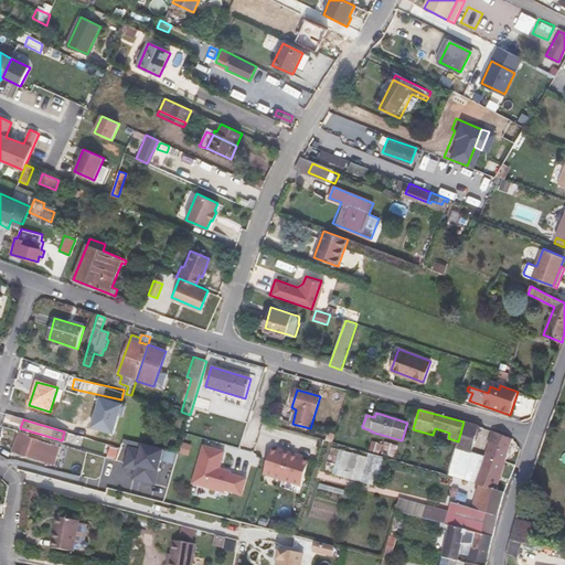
[(458,441),(457,444),(472,449),(479,426),(464,422),(458,441)]
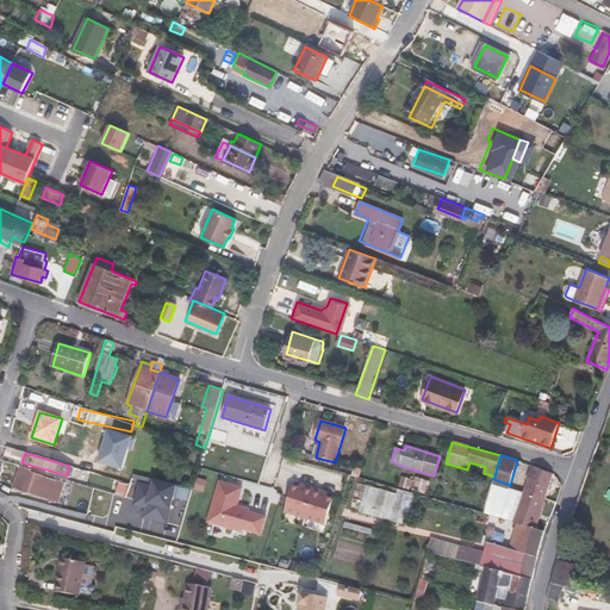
[(31,468),(23,466),(16,490),(24,492),(35,496),(58,503),(64,481),(42,475),(30,472),(31,468)]
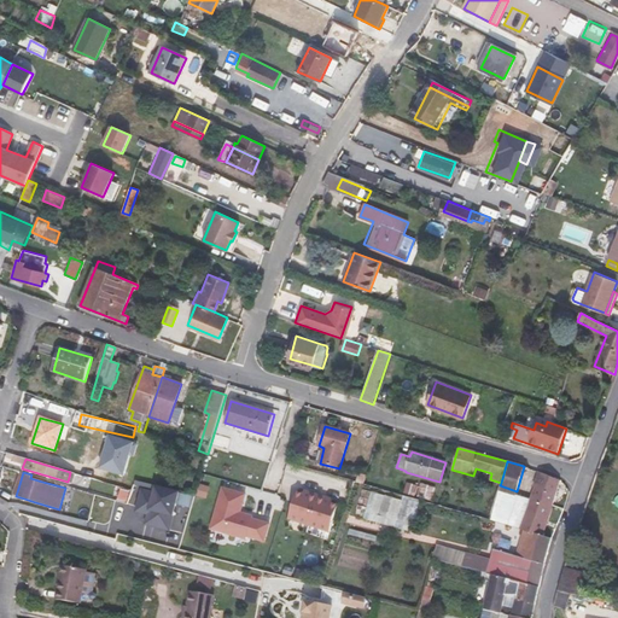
[(540,472),(531,496),(553,506),(560,482),(560,481),(540,472)]
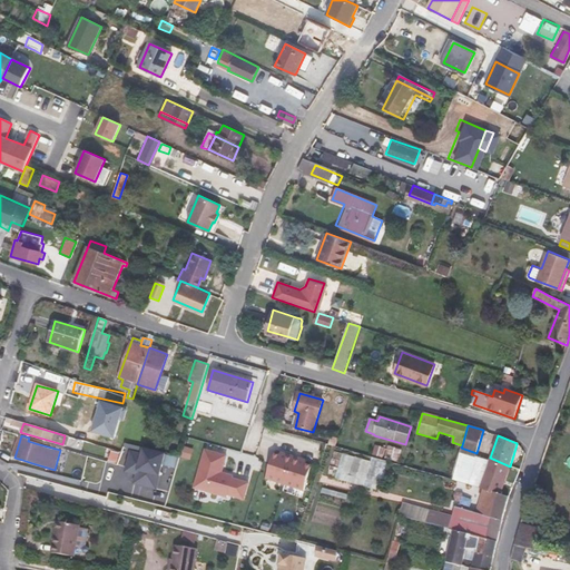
[(335,446),(337,439),(330,436),(327,444),(335,446)]
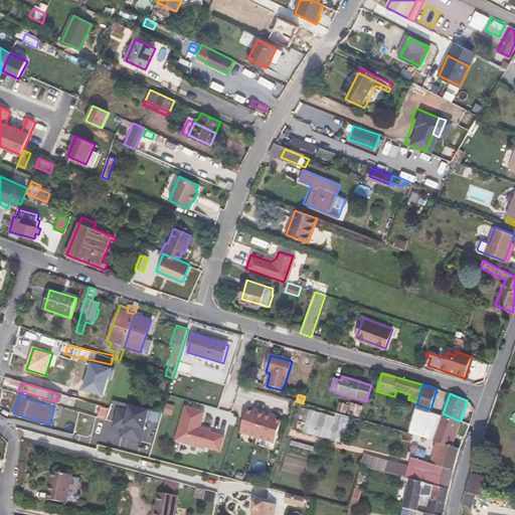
[(55,404),(26,395),(25,398),(54,406),(55,404)]
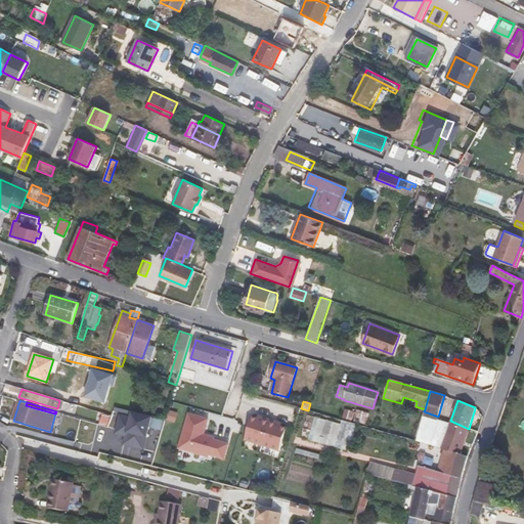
[(352,421),(354,411),(345,409),(343,418),(352,421)]
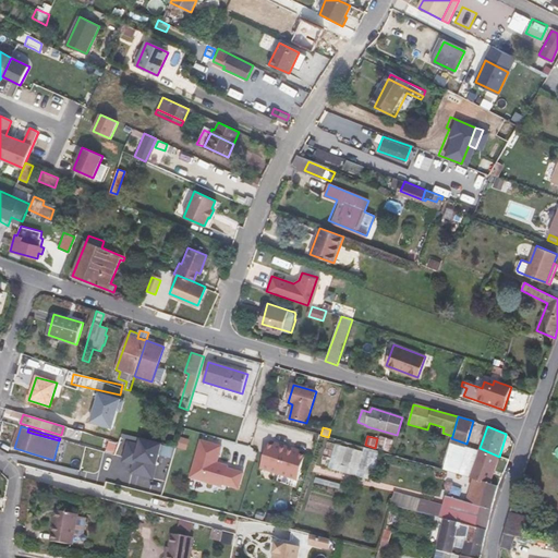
[(161,443),(138,437),(137,443),(128,440),(122,461),(134,464),(132,472),(154,477),(161,443)]
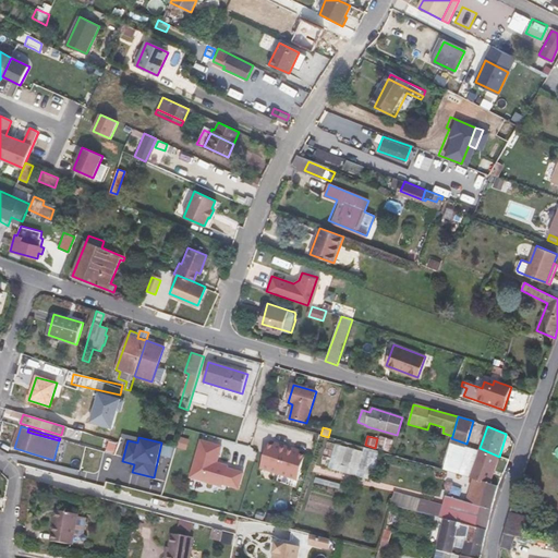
[(113,450),(116,441),(106,439),(104,447),(113,450)]
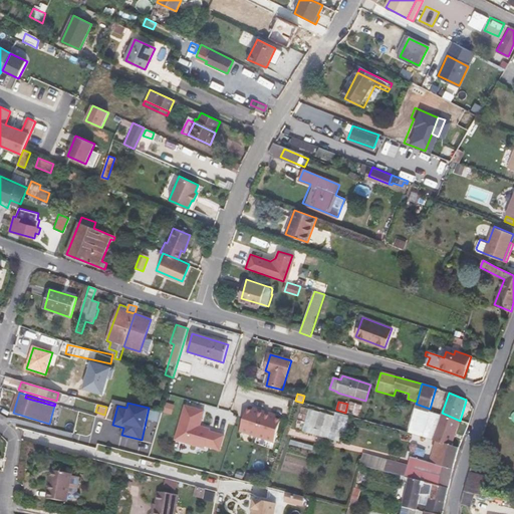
[(205,411),(186,406),(176,440),(206,448),(207,446),(224,451),(228,436),(213,432),(214,430),(203,427),(203,428),(200,428),(201,426),(205,411)]
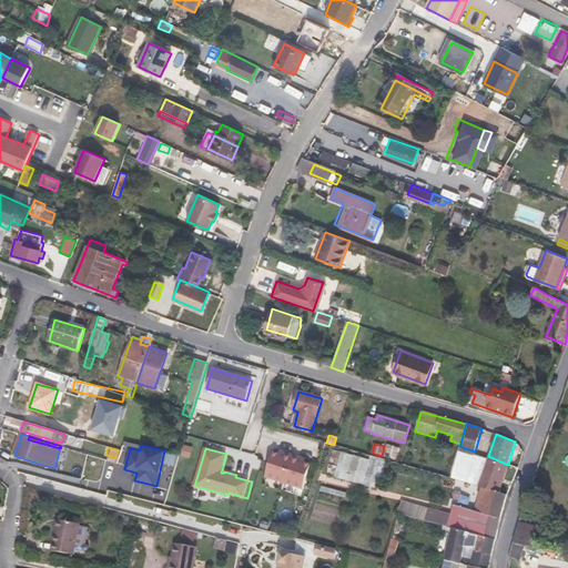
[(285,453),(274,449),(266,474),(304,486),(312,462),(301,458),(302,455),(286,450),(285,453)]
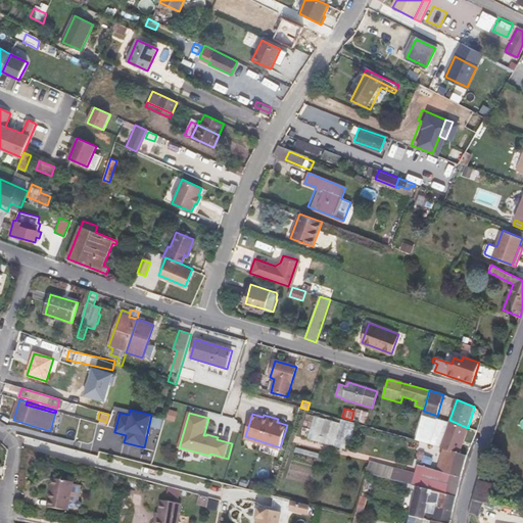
[(433,418),(422,414),(415,440),(426,443),(431,425),(446,429),(449,420),(448,422),(433,418)]
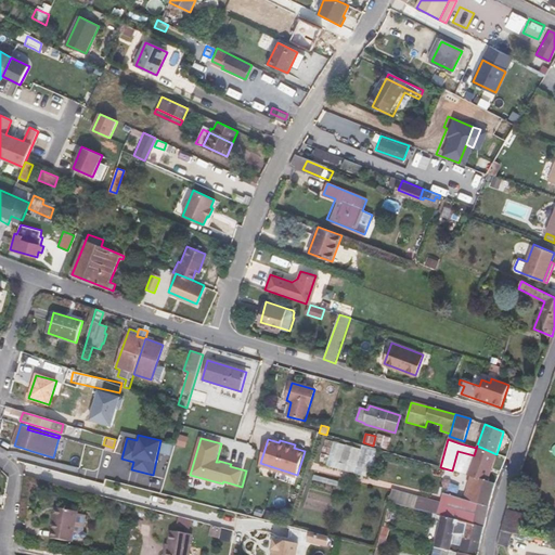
[(370,475),(377,449),(362,444),(355,472),(370,475)]
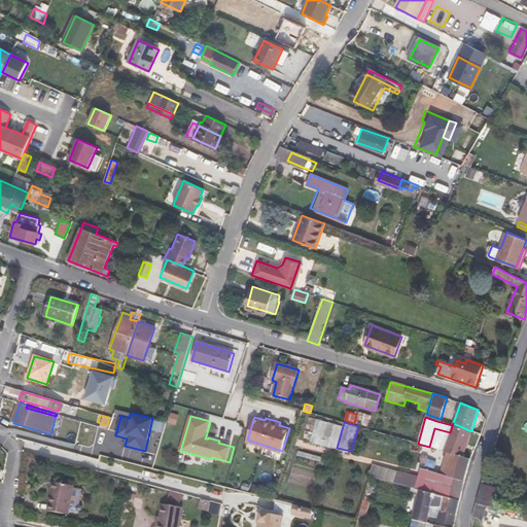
[(438,483),(410,477),(408,488),(420,491),(460,500),(467,470),(470,460),(463,457),(471,431),(453,423),(450,432),(444,451),(446,452),(438,483)]
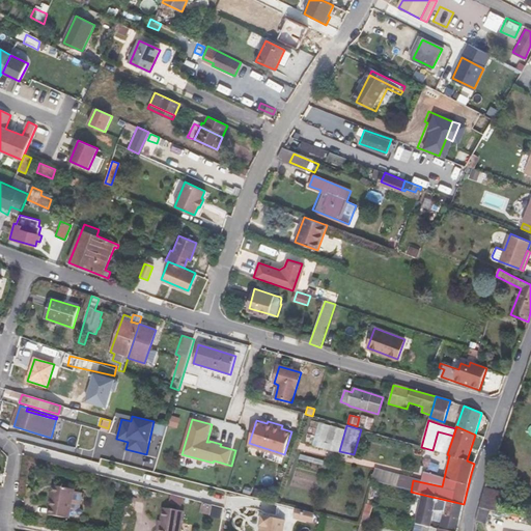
[(438,431),(432,450),(447,454),(453,436),(438,431)]
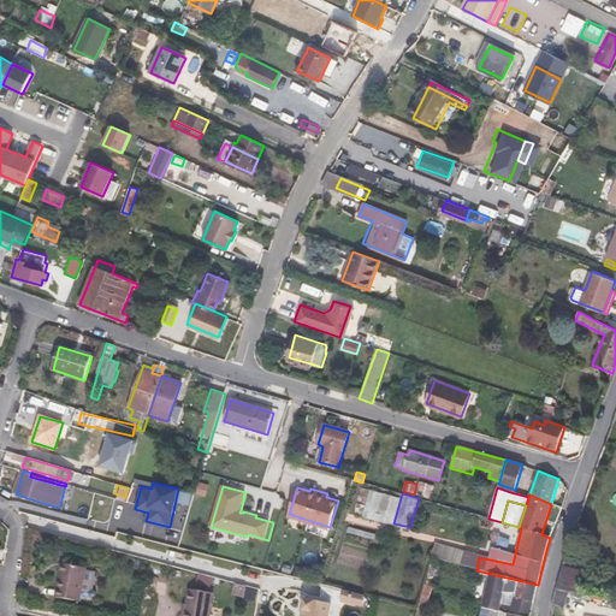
[(224,538),(225,531),(213,528),(212,535),(224,538)]
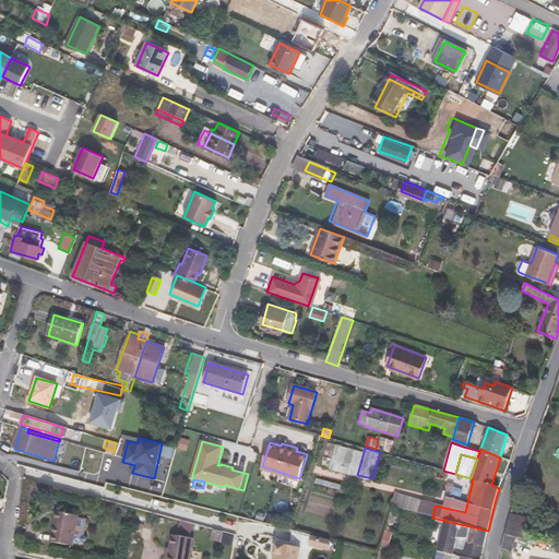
[(397,512),(391,511),(388,524),(393,526),(397,512)]
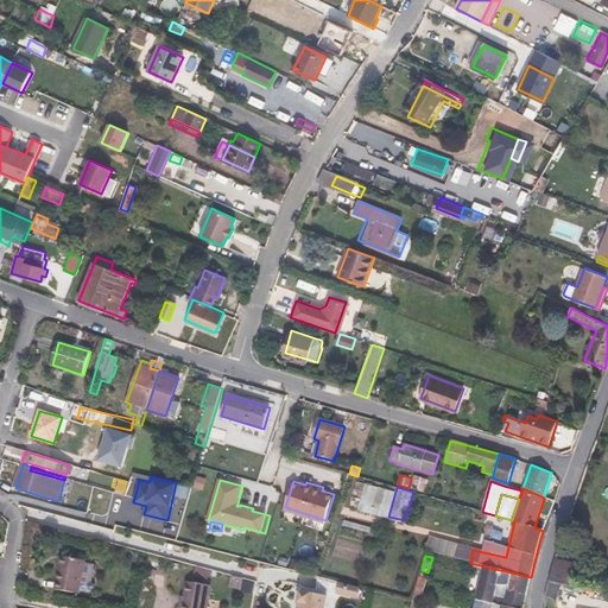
[(86,567),(86,562),(62,558),(57,590),(81,595),(82,584),(89,586),(92,583),(95,568),(86,567)]
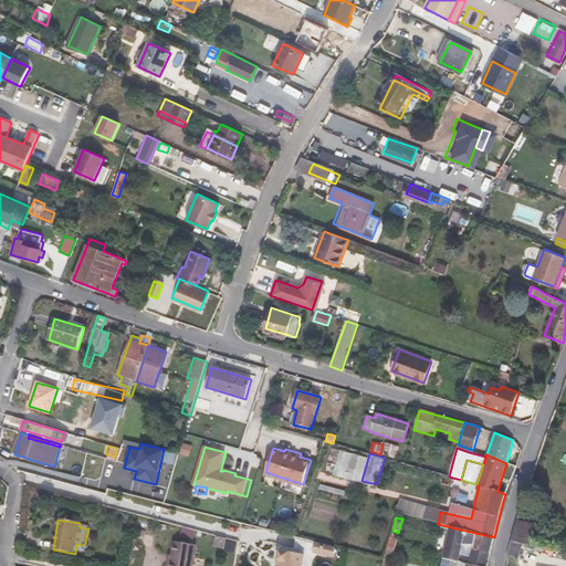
[(517,520),(511,541),(531,545),(535,524),(517,520)]
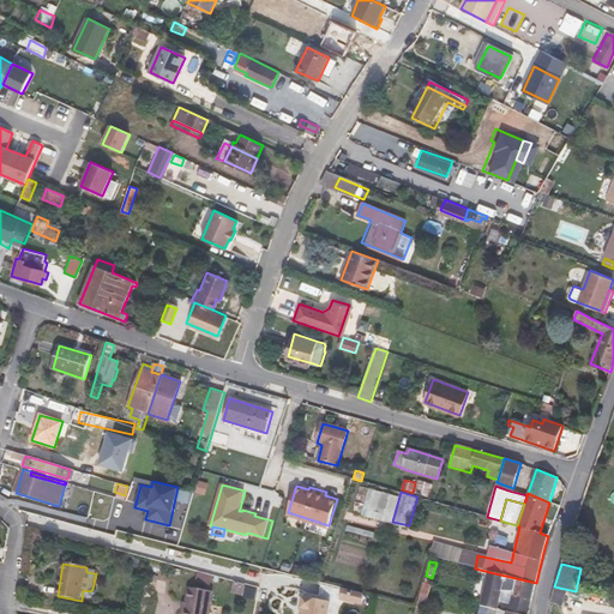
[(528,613),(536,583),(489,572),(481,605),(482,606),(518,613),(528,613)]
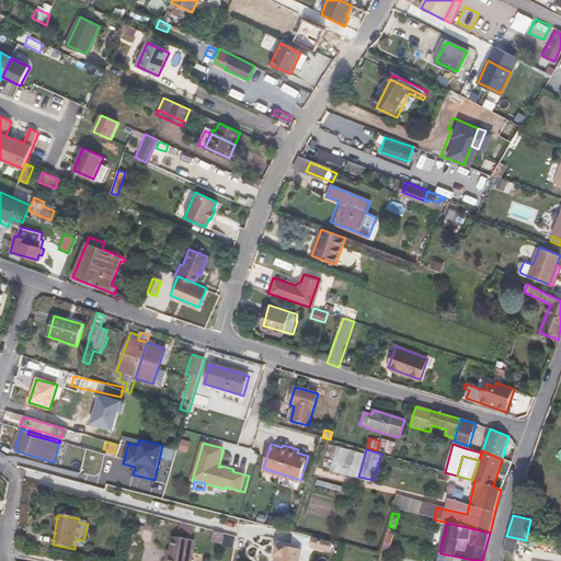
[(214,530),(212,540),(233,546),(236,536),(214,530)]
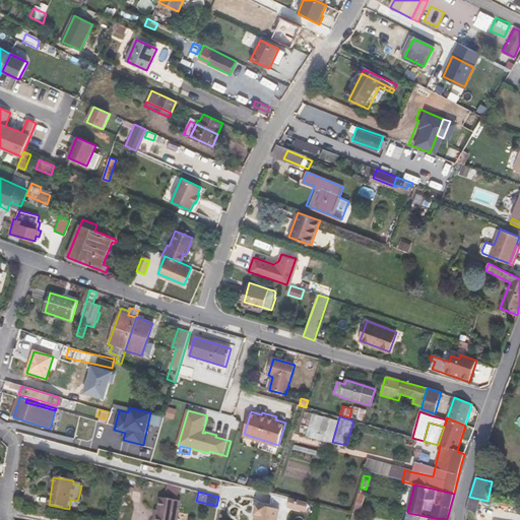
[(176,519),(180,500),(159,497),(155,519),(176,519)]
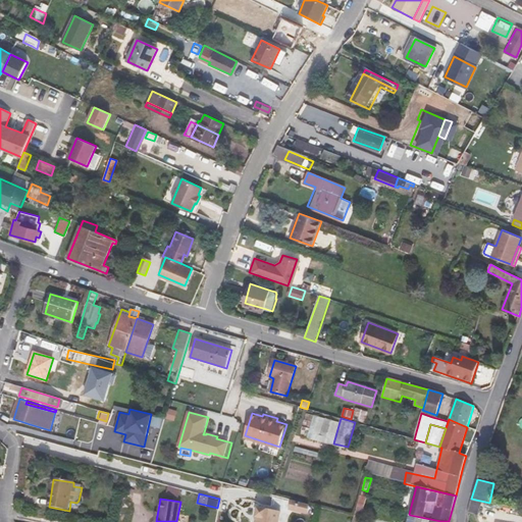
[(294,501),(292,509),(307,513),(309,505),(294,501)]
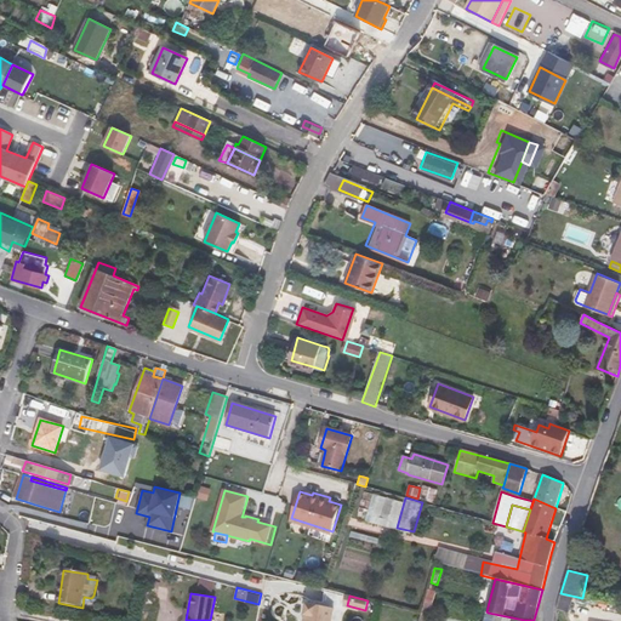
[(433,599),(426,598),(421,615),(419,620),(428,620),(434,600),(433,599)]
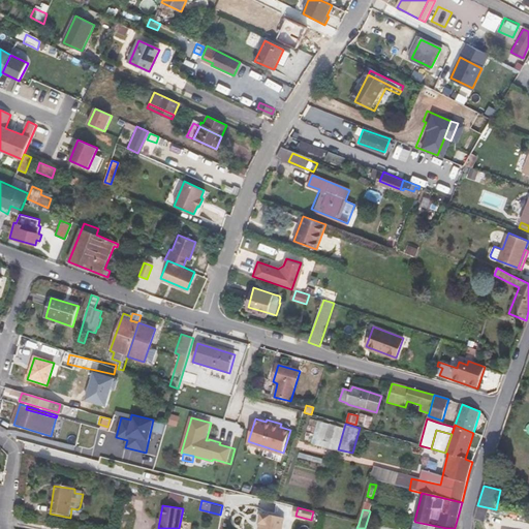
[(261,525),(260,528),(282,528),(284,519),(261,515),(259,524),(261,525)]
